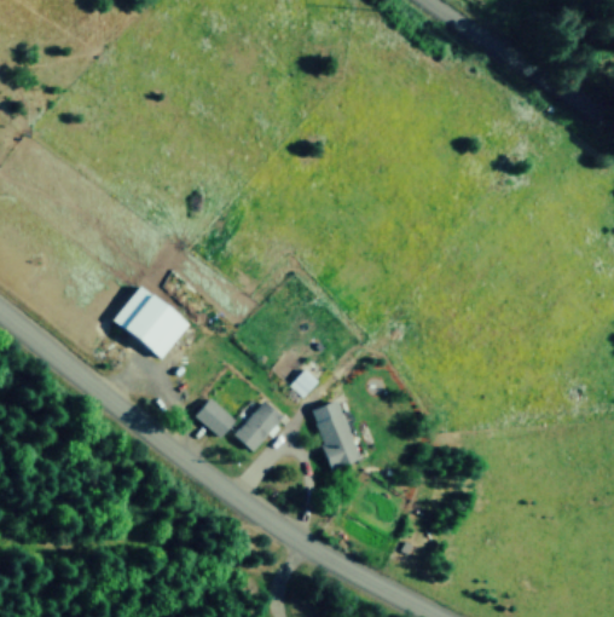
[(162,357),(189,323),(139,286),(113,321),(162,357)]
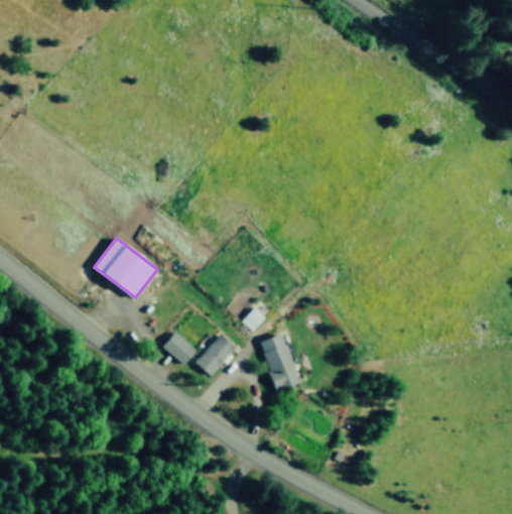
[(255,332),(267,317),(256,307),(244,322),(255,332)]
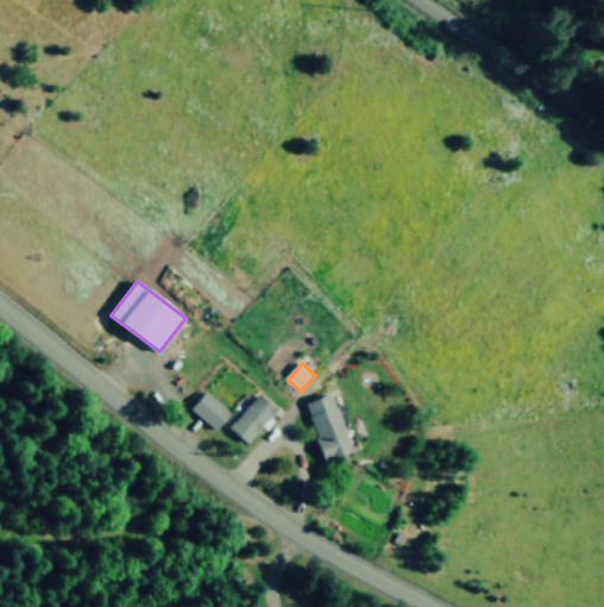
[(233,412),(208,390),(193,410),(219,430),(233,412)]
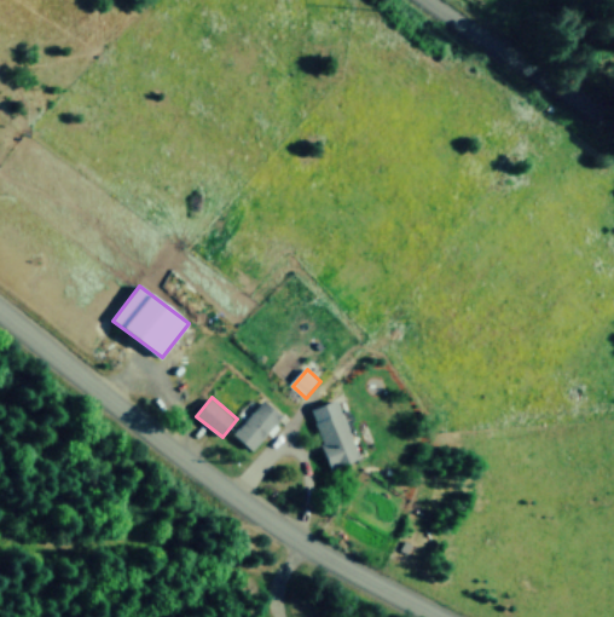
[(363,459),(336,399),(311,411),(336,470),(363,459)]
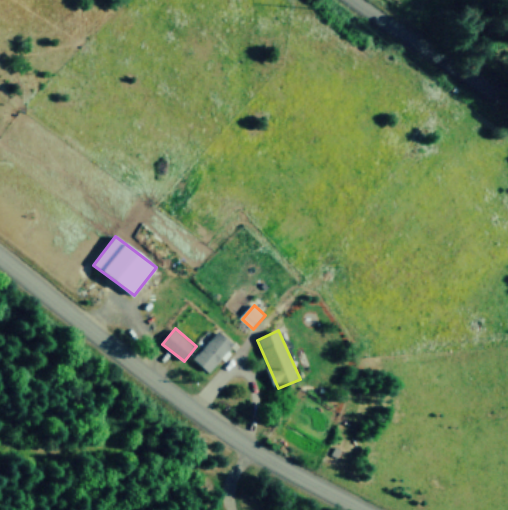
[(210,372),(235,345),(220,331),(195,358),(210,372)]
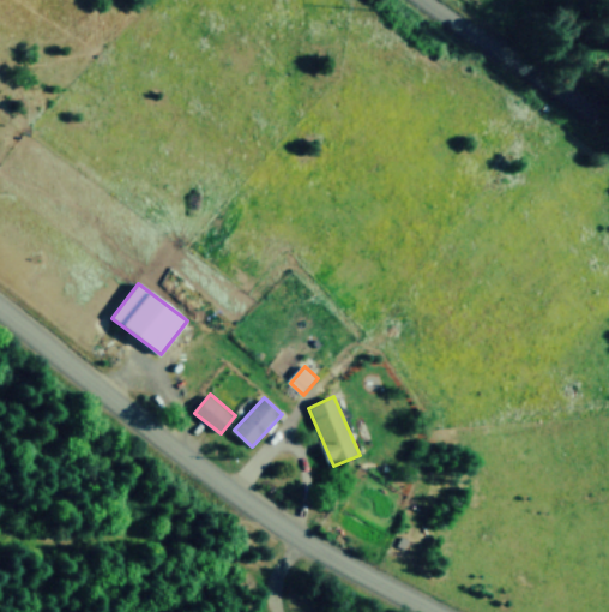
All buildings are outlined.
